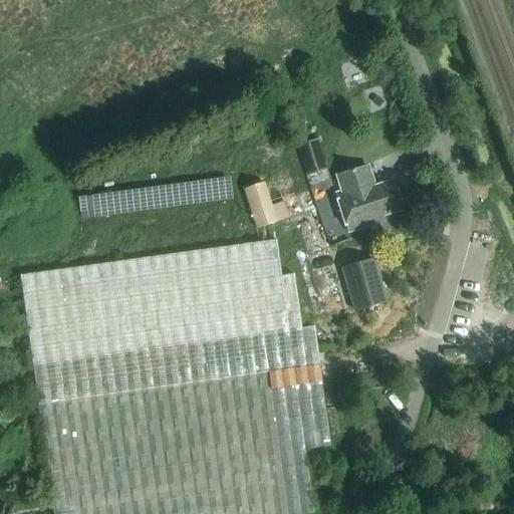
[(325,171),(317,138),(297,143),(306,176),(325,171)]
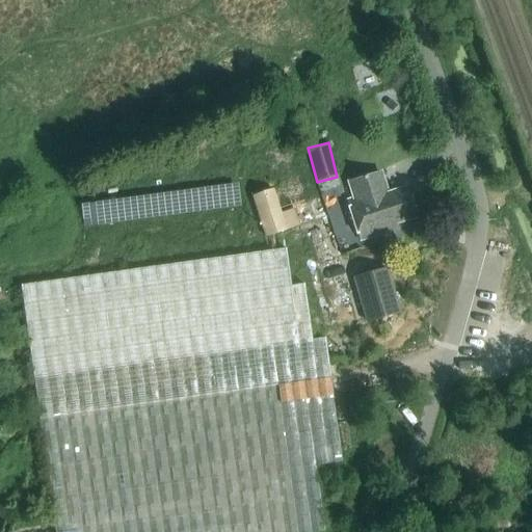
[(348,203),(360,241),(398,229),(396,224),(416,218),(407,190),(389,195),(382,175),(351,184),(356,200),(348,203)]
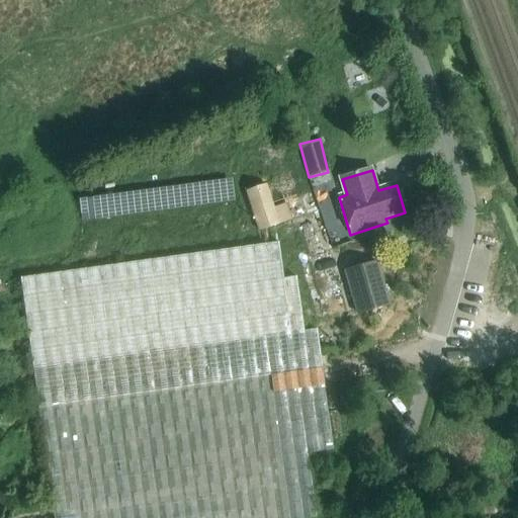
[(273,205),(266,182),(245,189),(257,230),(289,220),(283,202),(273,205)]
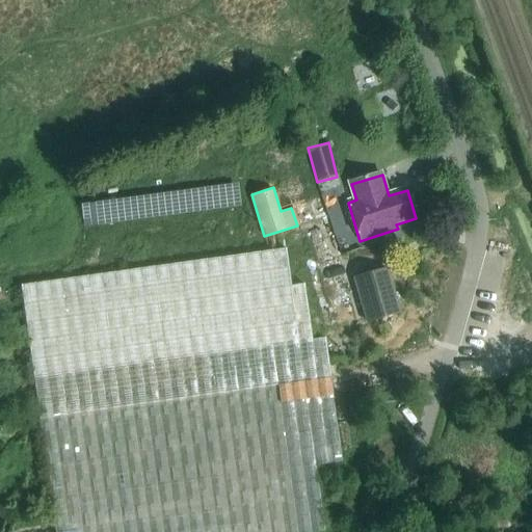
[(290,284),(285,247),(19,284),(53,531),(310,531),(324,530),(317,476),(326,475),(325,469),(316,470),(316,464),(341,461),(323,337),(311,338),(303,282),(290,284)]
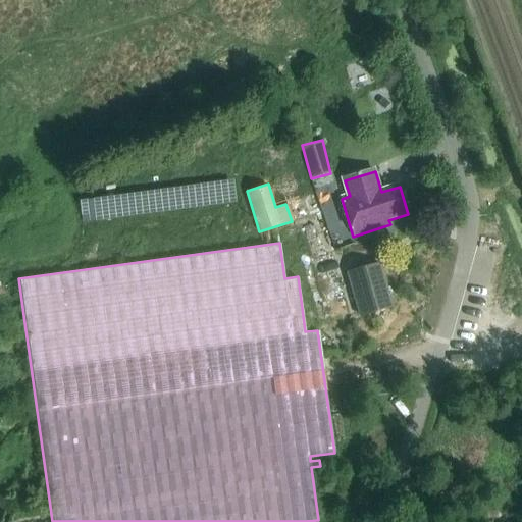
[(392,307),(379,264),(348,273),(361,316),(392,307)]
